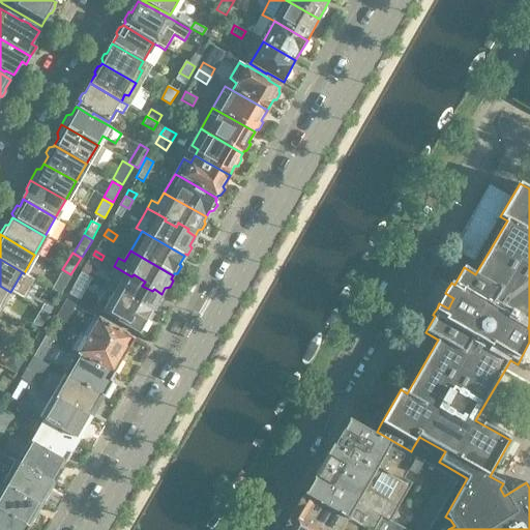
[(81,272),(88,276),(92,268),(85,265),(81,272)]
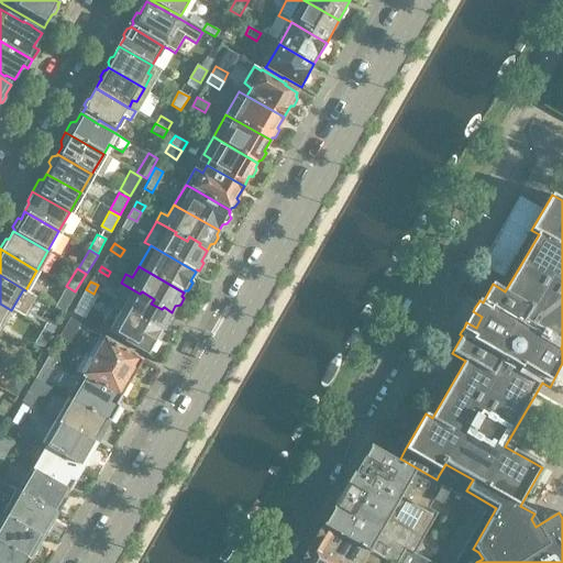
[(116,307),(122,310),(161,332),(161,331),(164,331),(168,324),(166,322),(172,312),(164,307),(162,309),(151,304),(154,299),(142,291),(140,294),(121,283),(116,291),(122,295),(116,307)]
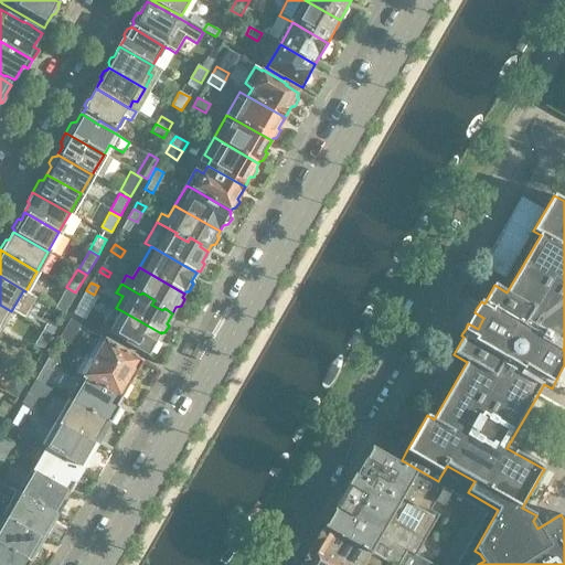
[(65,313),(76,294),(66,288),(55,307),(65,313)]
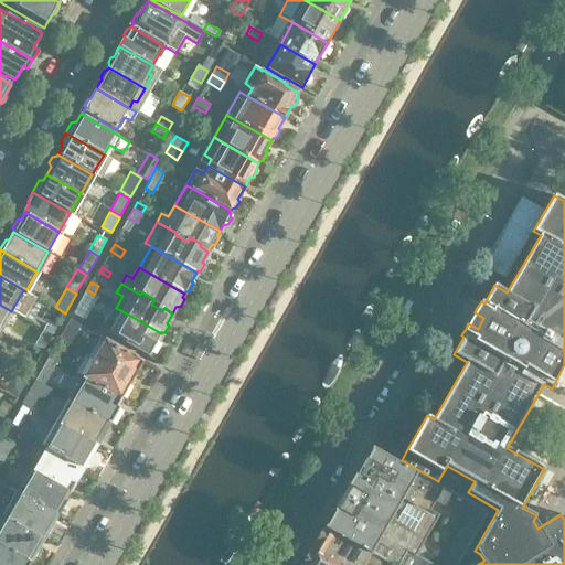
[(0,331),(11,311),(0,305),(0,331)]
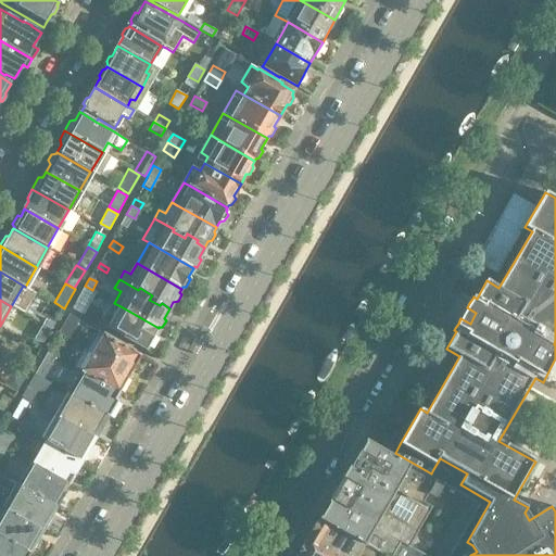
[(87,305),(78,300),(73,307),(83,313),(87,305)]
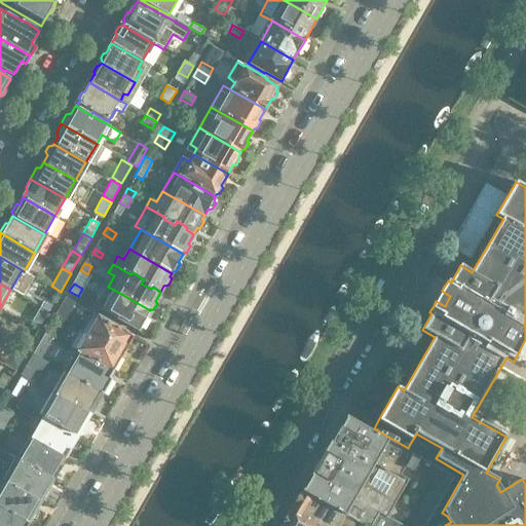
[(97,306),(102,309),(102,310),(139,331),(140,330),(144,329),(147,322),(145,320),(150,310),(114,290),(108,287),(97,306)]
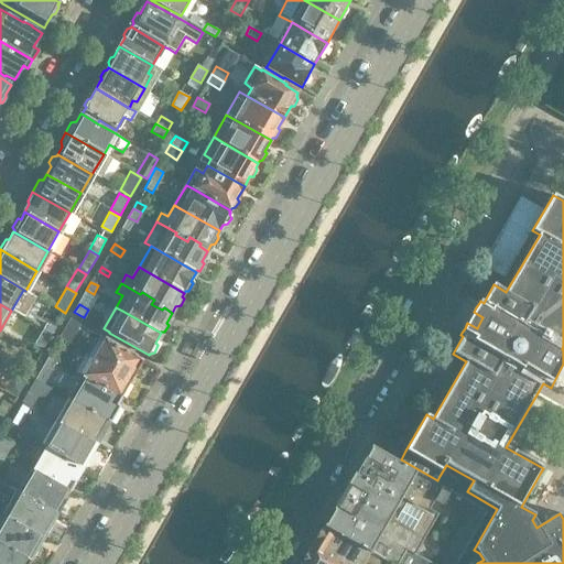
[(67,320),(56,339),(67,346),(78,326),(67,320)]
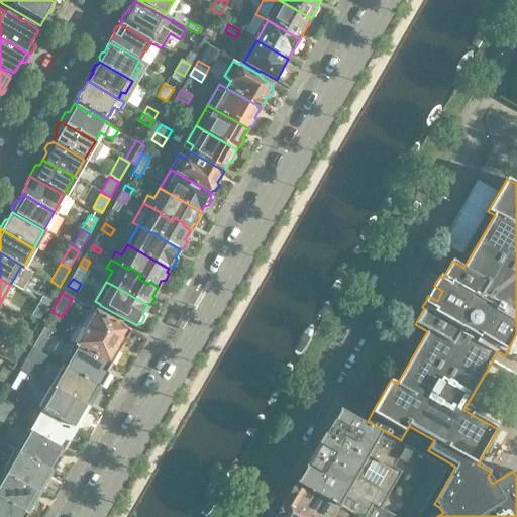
[(39,302),(46,306),(49,301),(42,297),(39,302)]
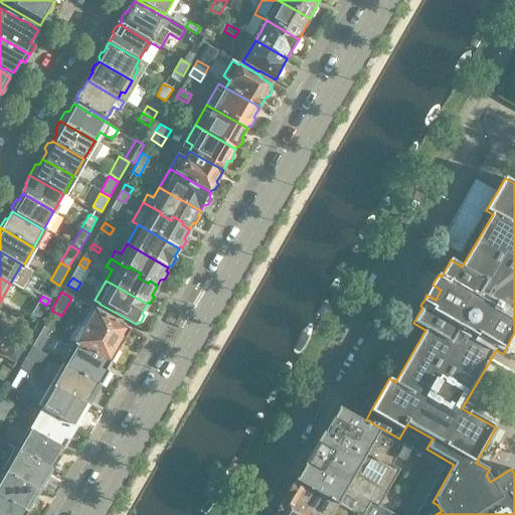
[(46,306),(38,301),(30,315),(38,320),(46,306)]
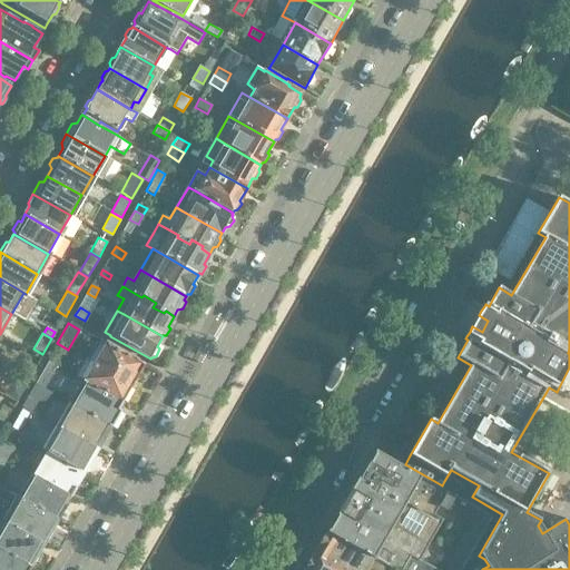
[(82,382),(87,383),(87,382),(123,403),(145,365),(106,343),(101,350),(82,382)]
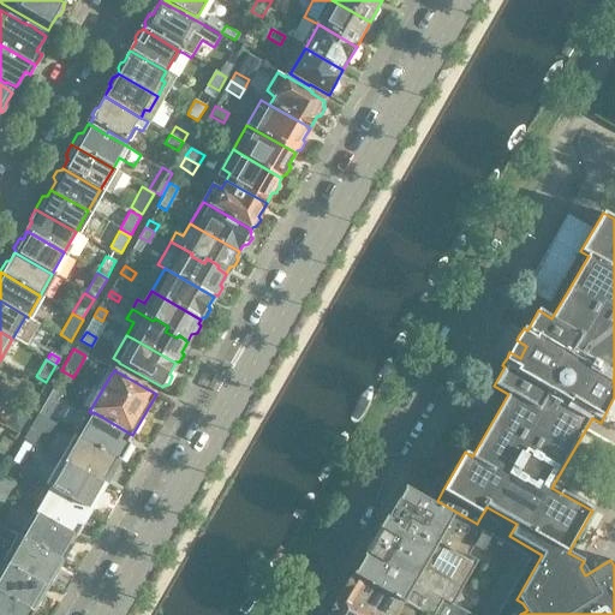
[(63,394),(52,388),(36,412),(48,419),(63,394)]
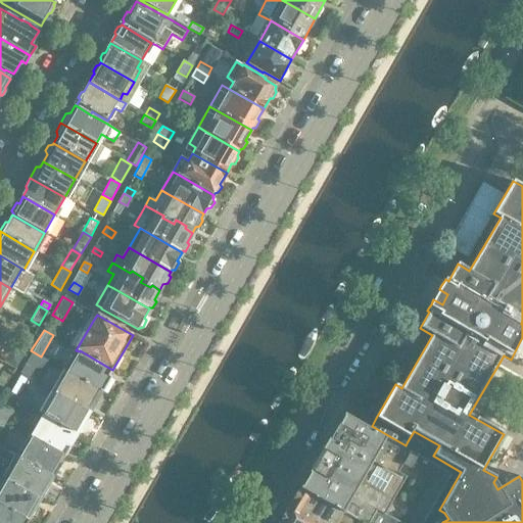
[(31,337),(24,333),(18,343),(25,347),(31,337)]
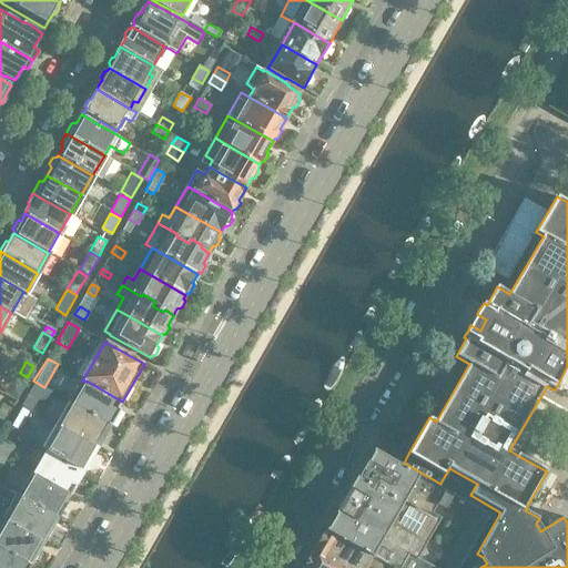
[(27,378),(19,374),(11,387),(19,392),(27,378)]
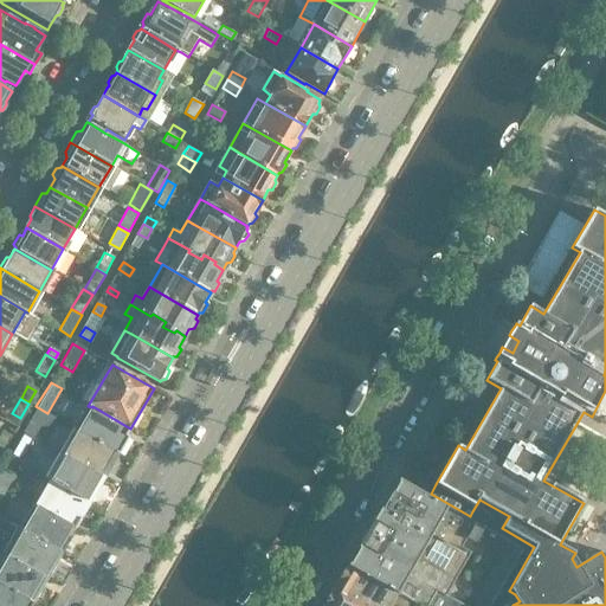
[(92,407),(78,431),(117,453),(120,453),(129,437),(127,436),(130,429),(92,406),(92,407)]
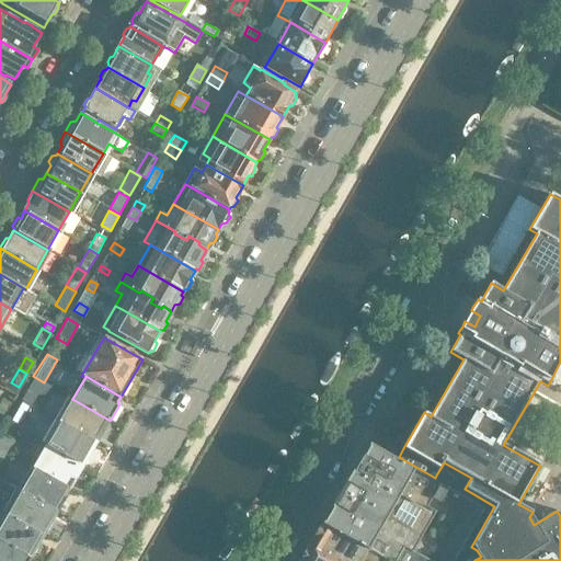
[(35,395),(27,390),(22,400),(30,404),(35,395)]
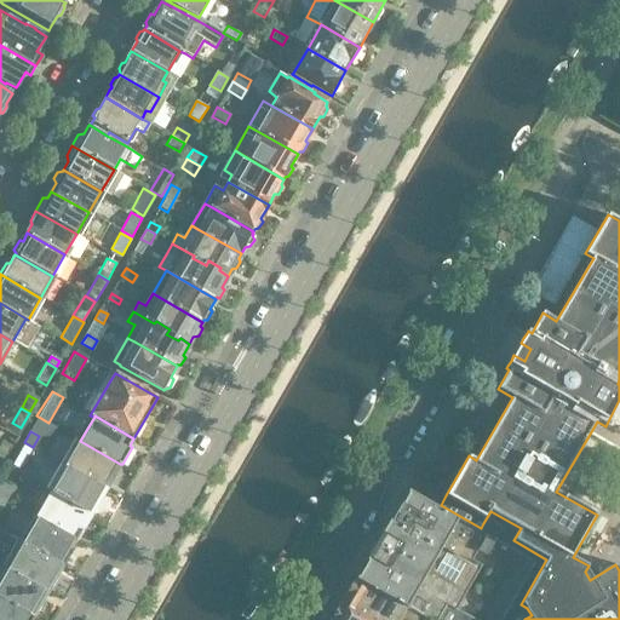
[(80,441),(65,466),(105,488),(112,478),(115,477),(120,469),(119,464),(120,464),(80,441)]
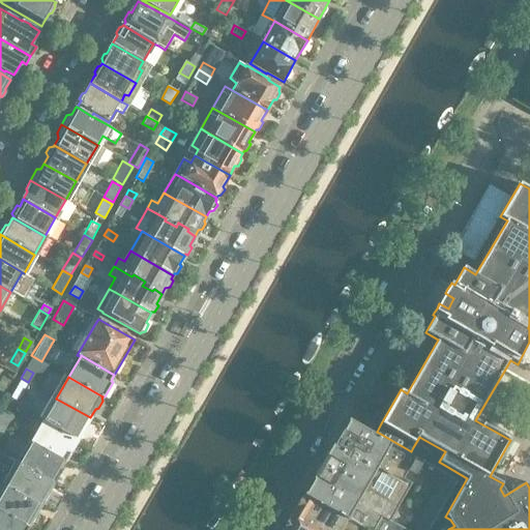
[(2,378),(0,381),(0,389),(4,392),(10,382),(2,378)]
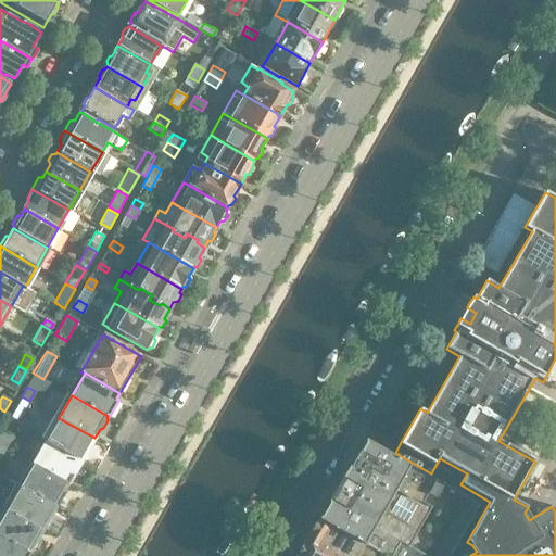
[(22,396),(8,420),(19,426),(32,403),(22,396)]
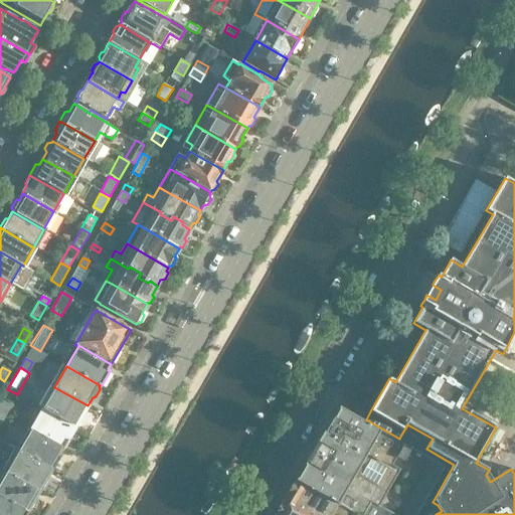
[(54,387),(42,408),(75,427),(80,418),(83,417),(88,409),(88,406),(88,405),(54,387)]
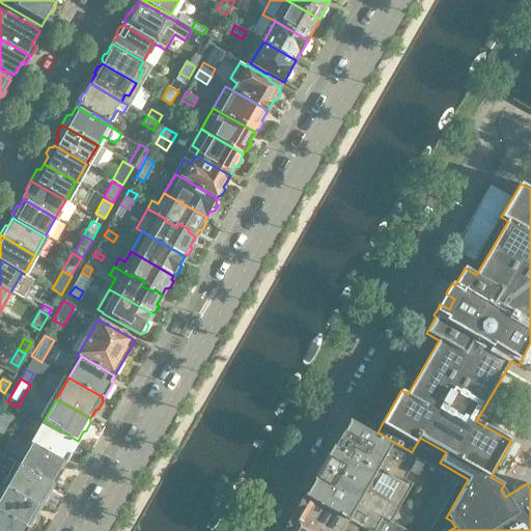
[(14,420),(0,412),(0,424),(8,429),(14,420)]
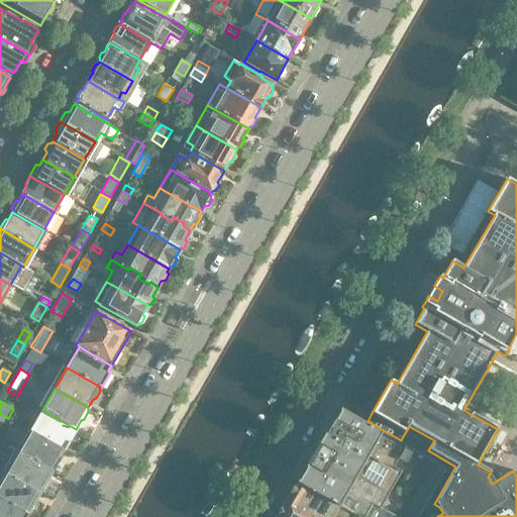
[(42,410),(30,431),(64,449),(69,440),(71,440),(76,432),(75,431),(76,429),(42,410)]
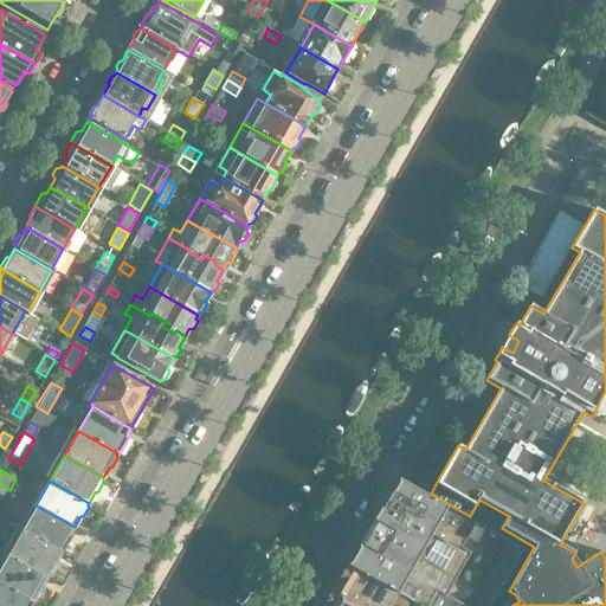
[(349,565),(348,566),(398,594),(410,600),(420,605),(490,605),(523,549),(507,541),(469,605),(462,605),(445,597),(471,553),(462,548),(468,539),(476,543),(484,528),(488,521),(472,511),(470,516),(431,494),(429,497),(399,481),(398,482),(399,484),(394,492),(392,494),(384,509),(381,509),(359,548),(359,550),(352,565),(349,565)]
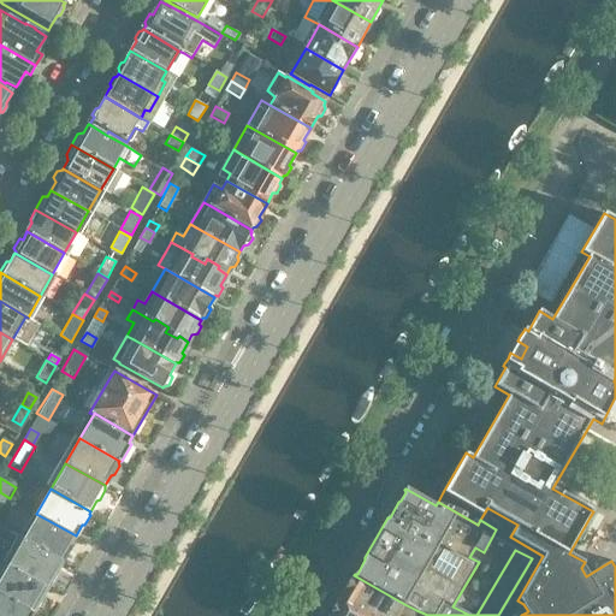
[(36,514),(22,538),(61,561),(63,560),(65,560),(70,550),(71,544),(76,535),(36,514)]
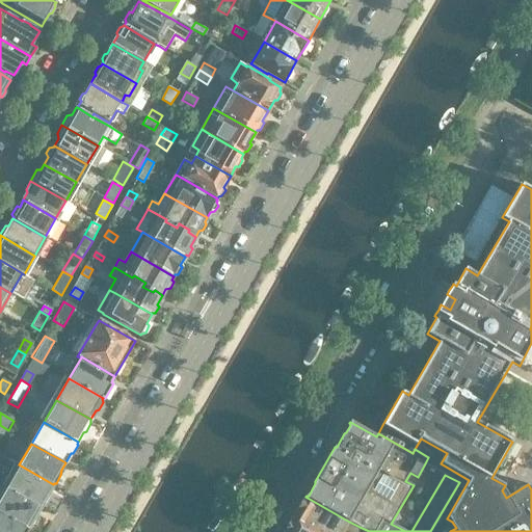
[(19,464),(6,487),(41,507),(42,505),(44,505),(49,497),(48,494),(53,484),(19,464)]
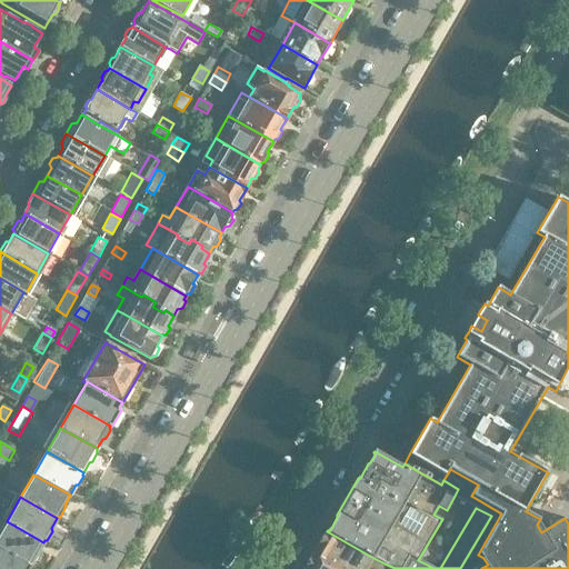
[(0,532),(0,547),(28,563),(31,565),(32,562),(35,562),(39,555),(38,551),(43,542),(7,521),(0,532)]
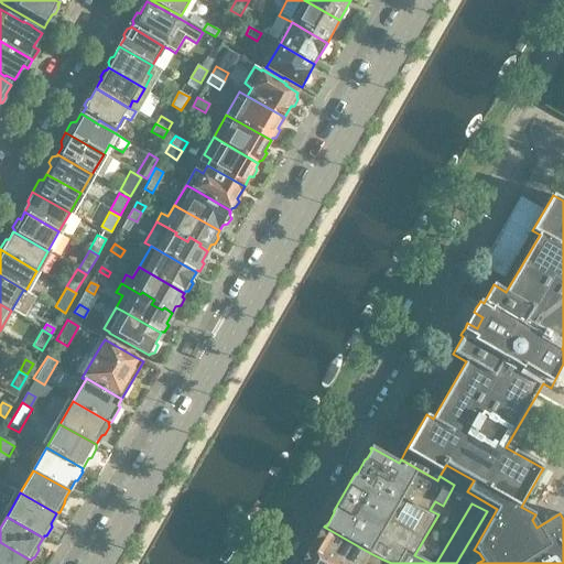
[(324,527),(311,550),(336,563),(377,563),(380,559),(370,553),(324,527)]
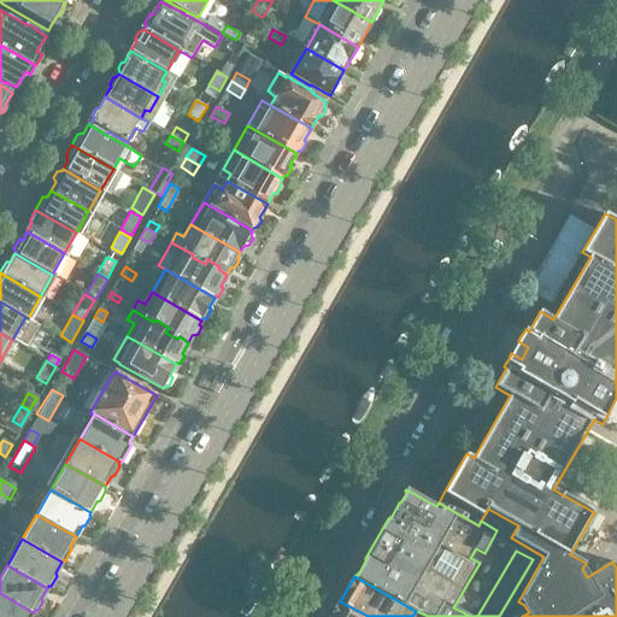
[(0,593),(0,616),(33,616),(34,615),(34,612),(30,611),(0,593)]
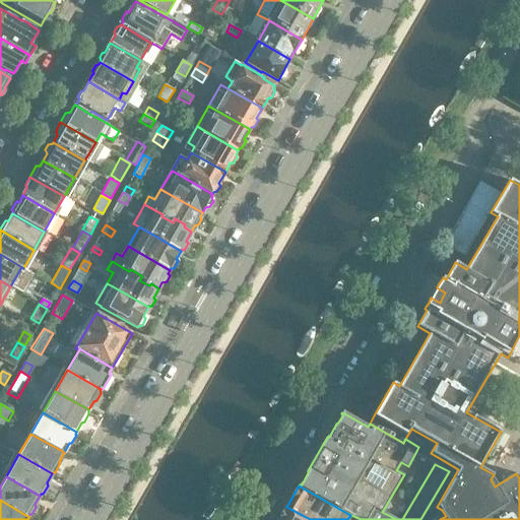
[(310,519),(286,507),(278,519),(310,519)]
